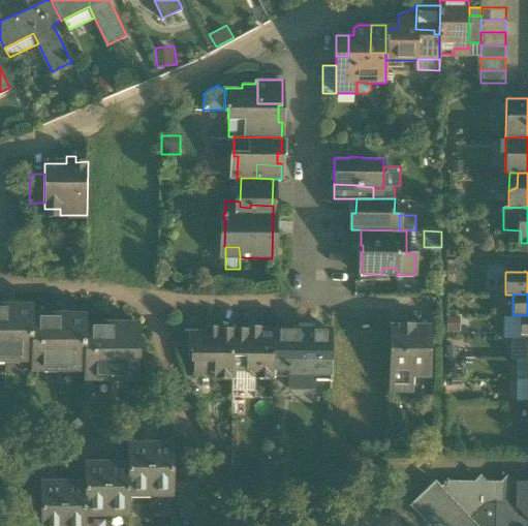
[(20,362),(31,363),(33,313),(33,304),(0,303),(0,356),(5,357),(4,362),(7,362),(7,357),(14,357),(20,362)]
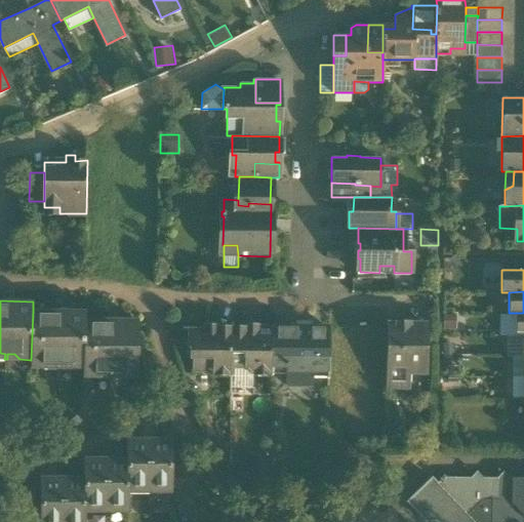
[(73,368),(84,368),(85,320),(86,311),(33,311),(31,360),(31,368),(44,368),(49,362),(57,362),(57,368),(59,368),(59,362),(68,362),(73,368)]
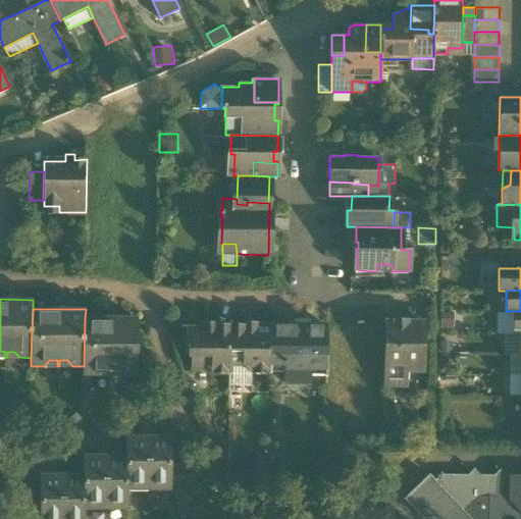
[(454,310),(440,310),(440,326),(454,326),(454,310)]
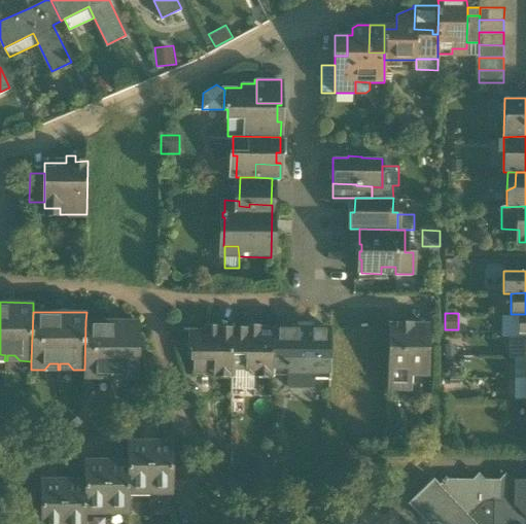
[(519,314),(511,314),(501,314),(501,335),(509,335),(518,335),(519,314)]
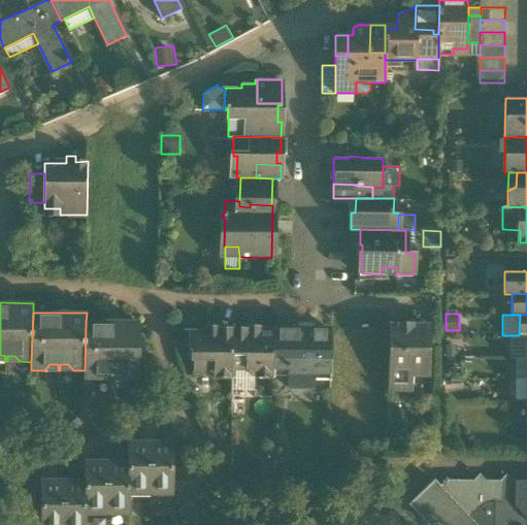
[(139,322),(86,322),(85,370),(85,380),(97,380),(103,373),(110,373),(110,380),(112,380),(112,373),(121,374),(126,380),(139,380),(139,322)]
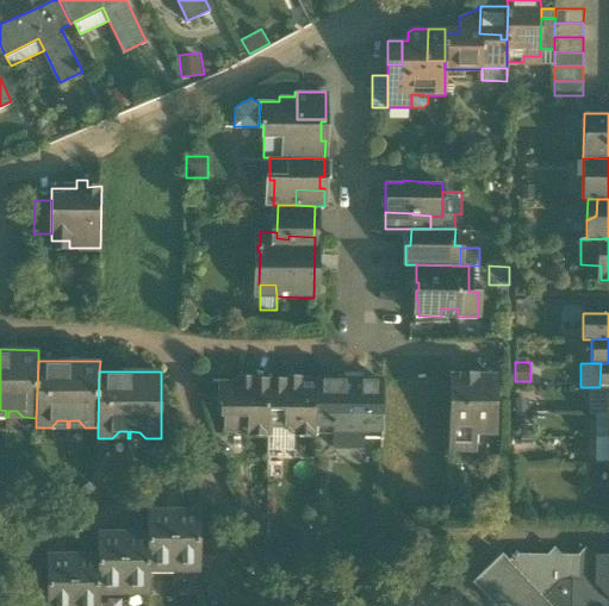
[(449,450),(476,450),(477,433),(477,426),(493,426),(495,374),(449,374),(449,450)]
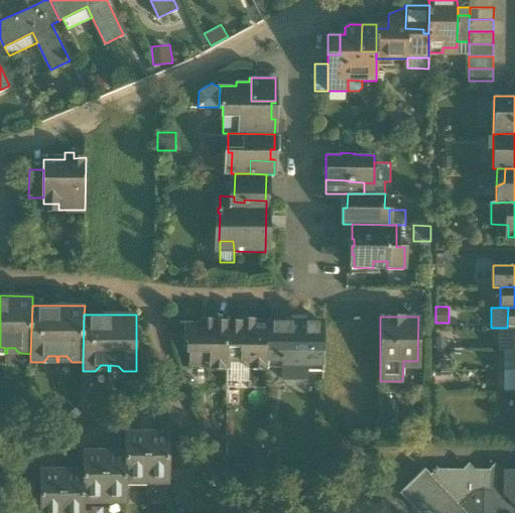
[(226,369),(227,361),(227,346),(214,346),(215,321),(200,321),(200,324),(186,324),(186,343),(189,343),(189,352),(192,352),(192,364),(205,364),(209,369),(226,369)]
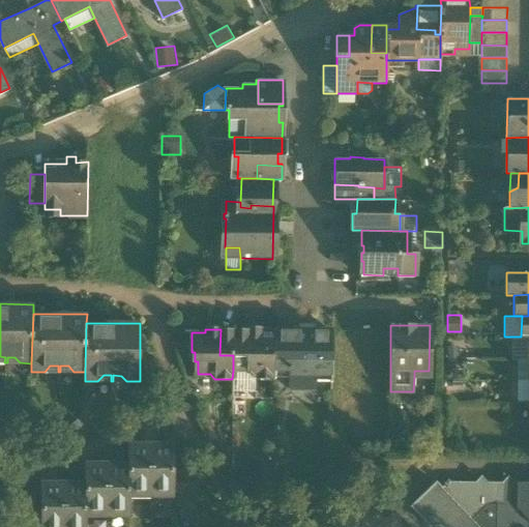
[(219,355),(233,355),(233,332),(233,329),(221,329),(219,355)]
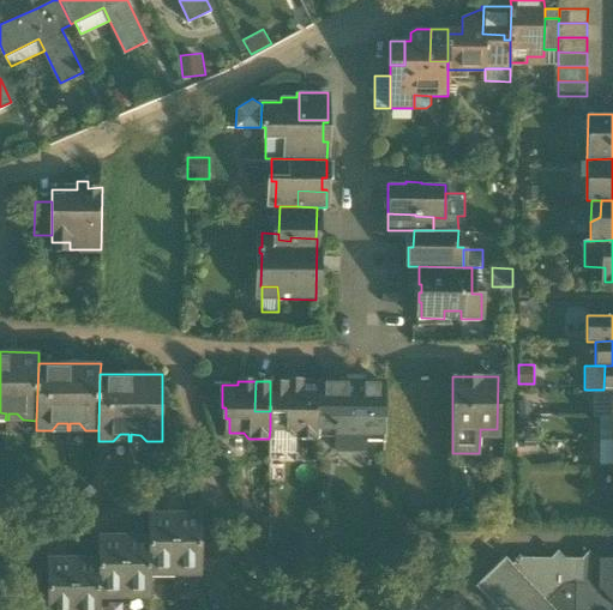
[(270,385),(270,411),(270,429),(290,429),(295,434),(295,438),(317,438),(318,381),(301,381),(300,388),(288,388),(288,385),(270,385)]
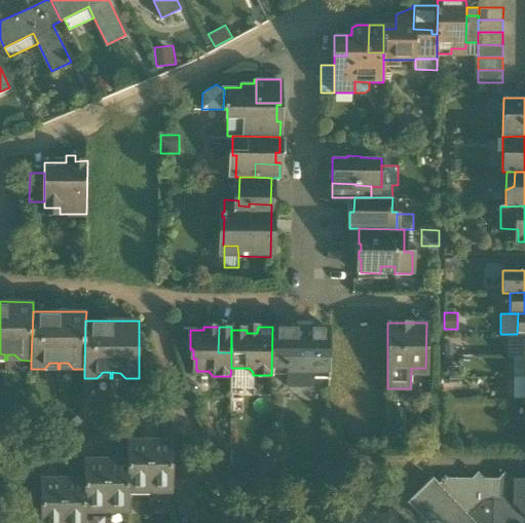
[(287,368),(288,368),(288,327),(272,327),(272,368),(287,368)]
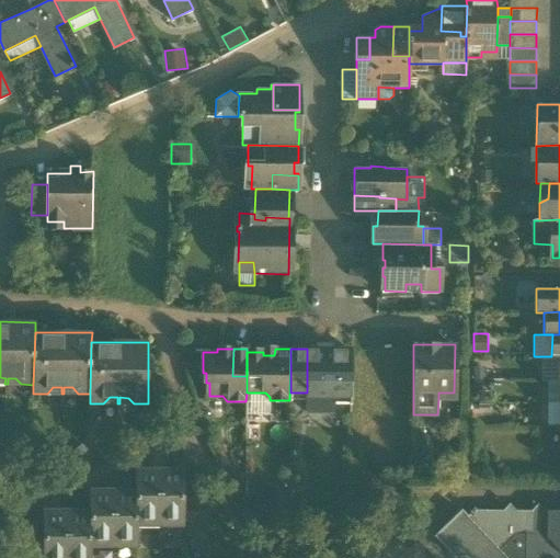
[(306,393),(306,397),(334,397),(352,397),(352,350),(307,349),(307,393),(306,393)]
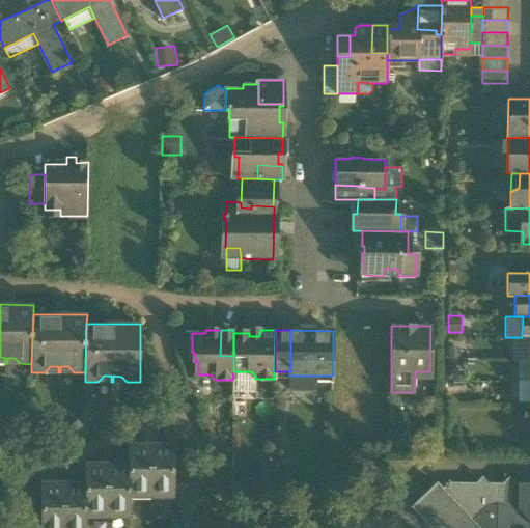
[(522,337),(512,337),(512,359),(519,359),(529,359),(529,337),(522,337)]
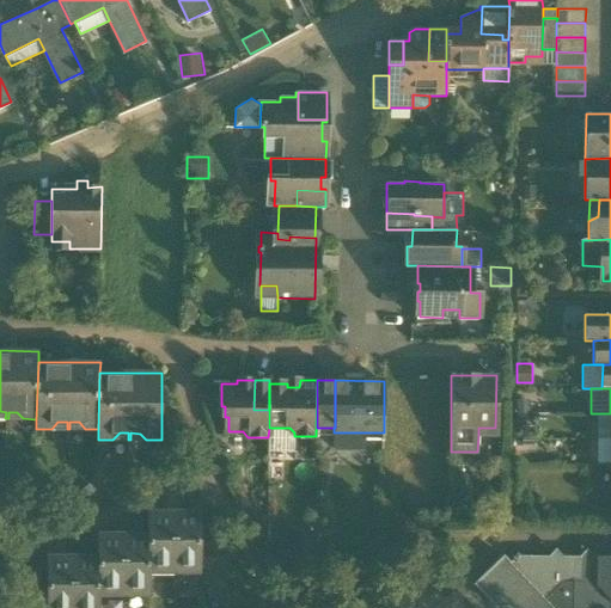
[(610,413),(598,413),(598,437),(610,437),(610,413)]
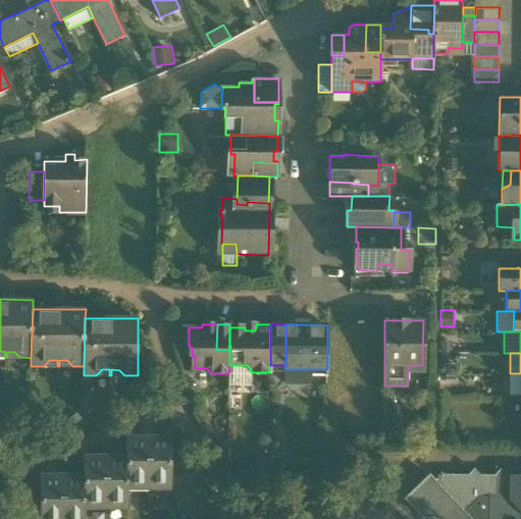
[(251,385),(251,372),(251,369),(247,365),(229,365),(228,373),(228,384),(251,385)]
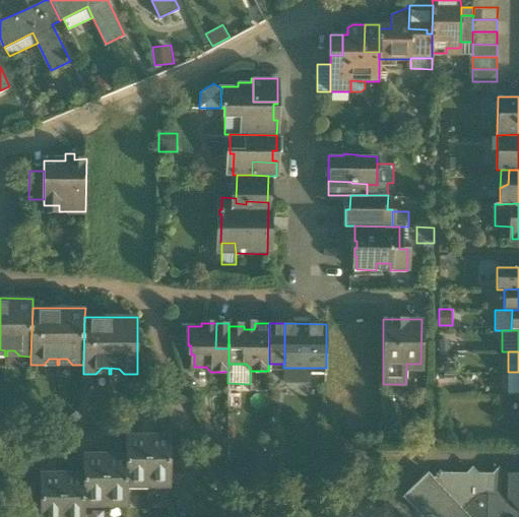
[(310,381),(310,368),(283,368),(283,380),(310,381)]
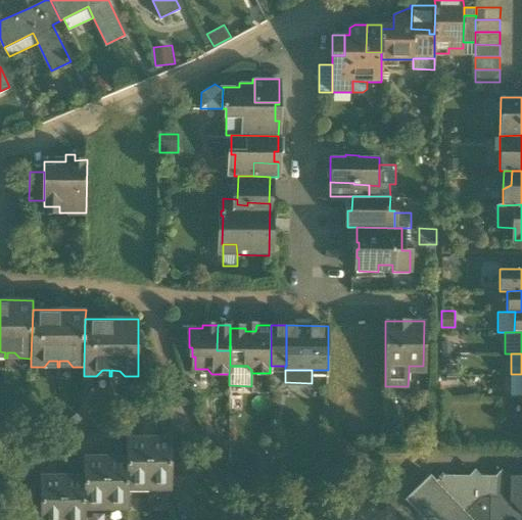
[(521,374),(511,374),(511,394),(521,394),(521,374)]
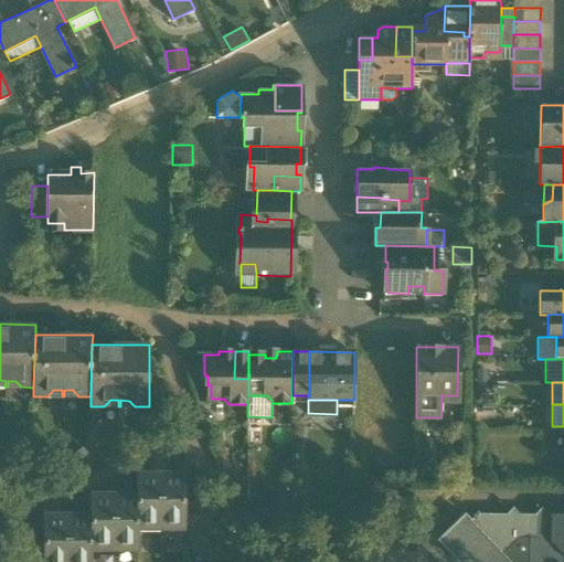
[(138,530),(160,530),(161,473),(137,473),(137,494),(121,494),(115,494),(114,551),(138,551),(138,530)]
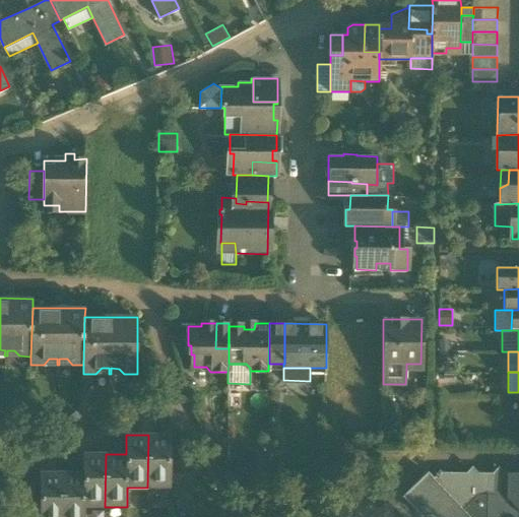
[(170,435),(148,435),(147,488),(170,488),(170,486),(170,462),(170,435)]
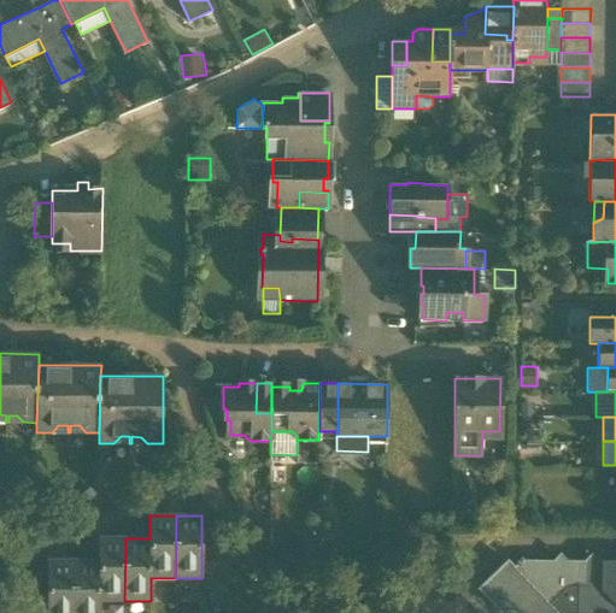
[(293,534),(293,553),(316,553),(316,534),(293,534)]
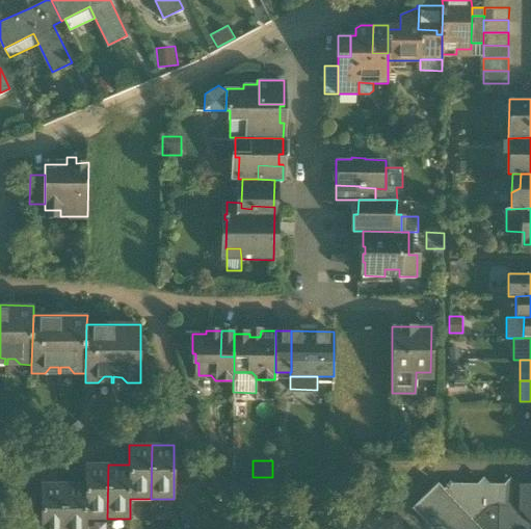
[(86,519),(107,519),(108,465),(85,465),(85,483),(86,519)]
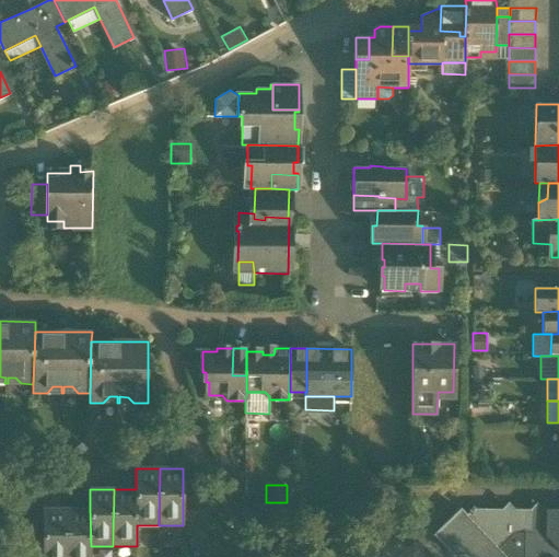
[(183,523),(209,523),(209,498),(183,498),(183,523)]
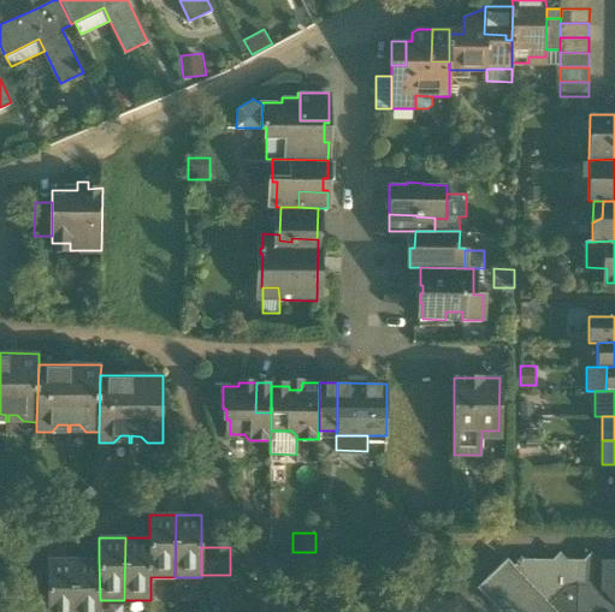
[(614,559),(598,559),(592,553),(585,559),(567,559),(560,552),(554,559),(524,559),(522,557),(518,562),(515,565),(508,558),(478,587),(500,611),(512,611),(513,611),(540,611),(551,602),(561,611),(559,611),(614,611),(614,559)]
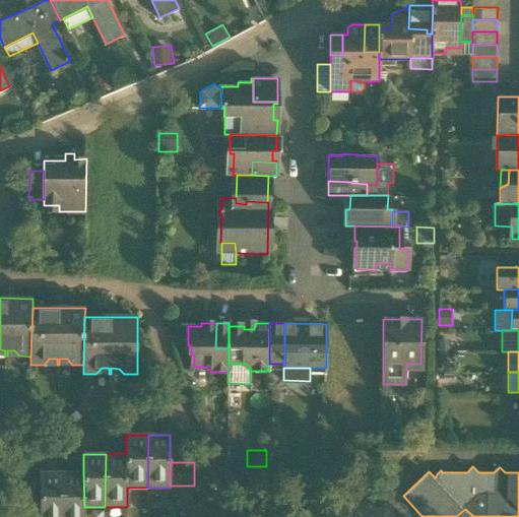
[(40,516),(62,516),(62,472),(40,472),(40,516)]
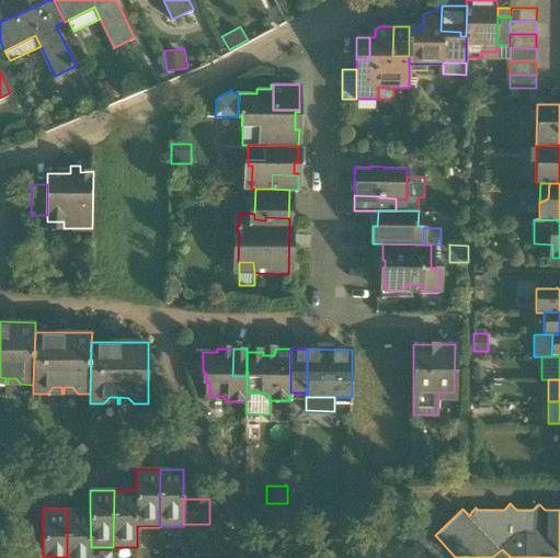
[(90,557),(91,547),(90,510),(67,510),(67,557),(90,557)]
